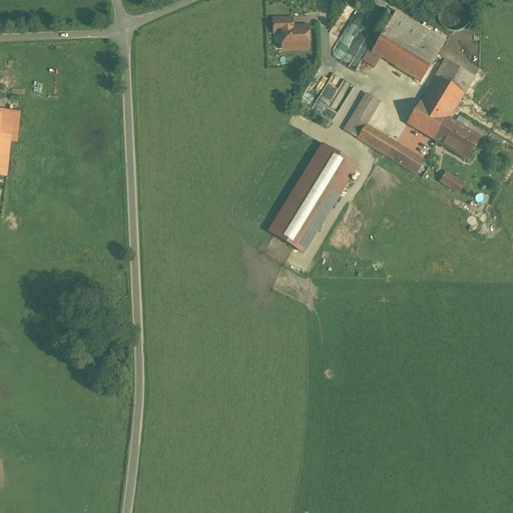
[(448,31),(450,31),(453,32),(455,32),(458,31),(460,31),(462,30),(464,28),(466,27),(468,25),(469,23),(470,21),(471,18),(471,16),(471,13),(470,11),(470,9),(469,6),(467,4),(466,3),(464,1),(461,0),(446,0),(445,1),(443,2),(442,4),(440,6),(439,8),(438,11),(438,13),(438,15),(438,18),(438,20),(439,22),(441,25),(442,26),(444,28),(446,29),(448,31)]
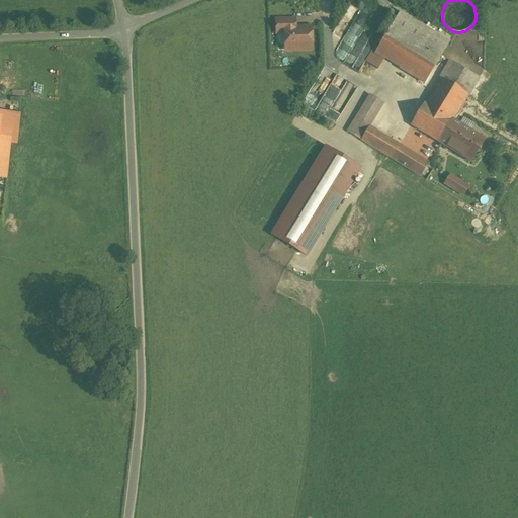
[(361,35),(371,16),(349,5),(334,35),(342,39),(334,56),(354,67),(368,39),(361,35)]
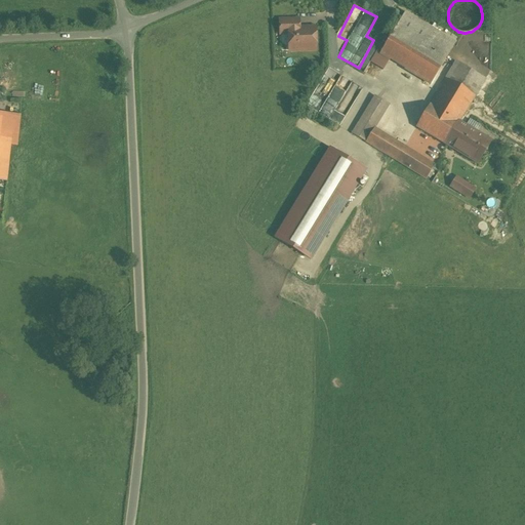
[(389,58),(431,84),(444,62),(455,43),(405,12),(380,53),(389,58)]
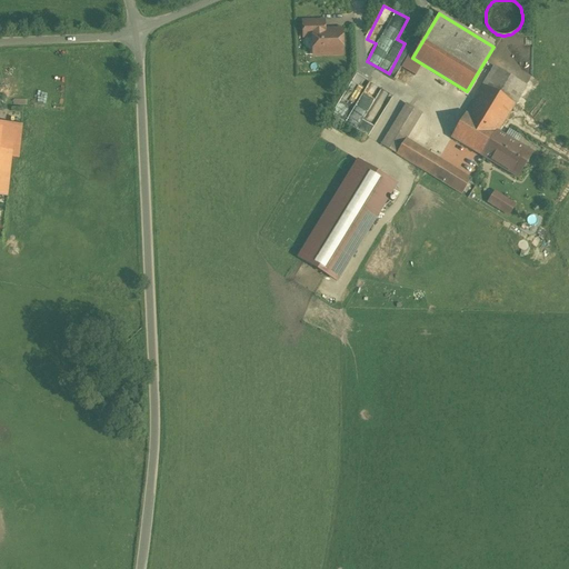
[(312,31),(323,31),(323,21),(303,21),(303,32),(312,32),(312,31)]
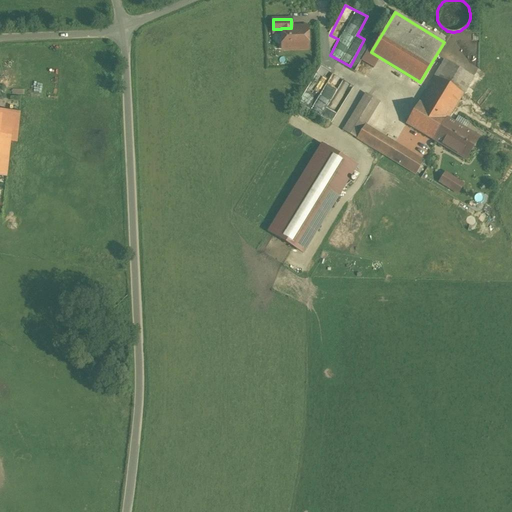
[(291,28),(281,28),(281,29),(282,50),(308,49),(307,27),(291,28)]
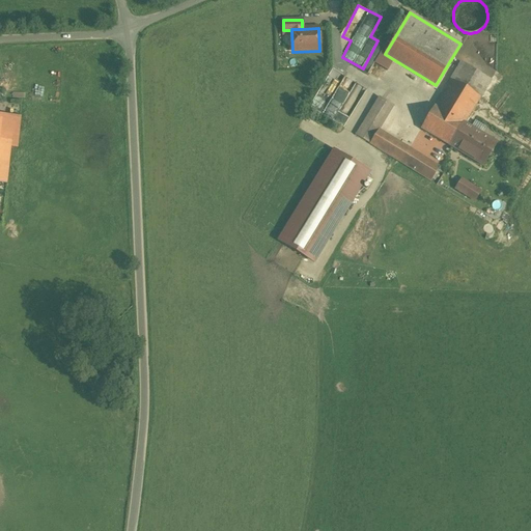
[(387,71),(393,59),(385,54),(381,52),(374,63),(387,71)]
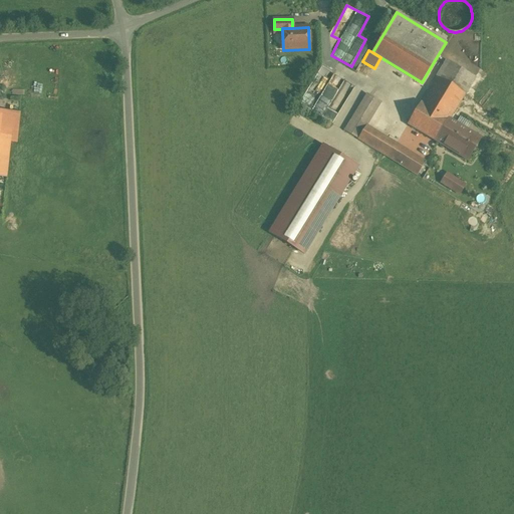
[(428,90),(408,124),(436,142),(449,119),(475,77),(447,60),(444,65),(428,90)]
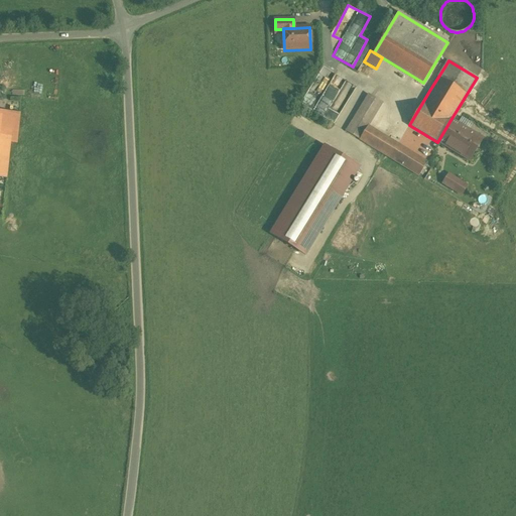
[(421,86),(429,91),(445,66),(436,60),(423,83),(421,86)]
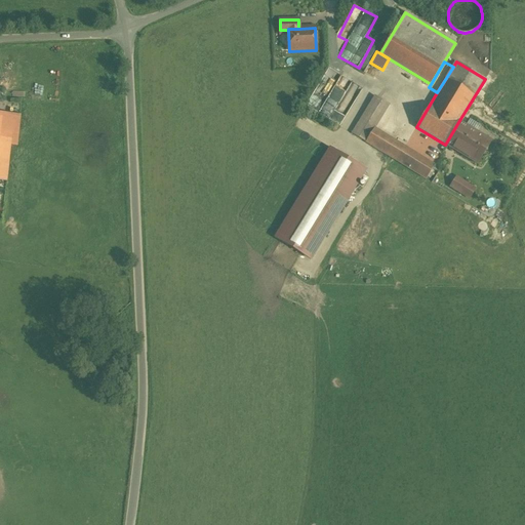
[(341,77),(335,87),(322,80),(308,106),(341,124),(347,114),(337,110),(352,82),(341,77)]
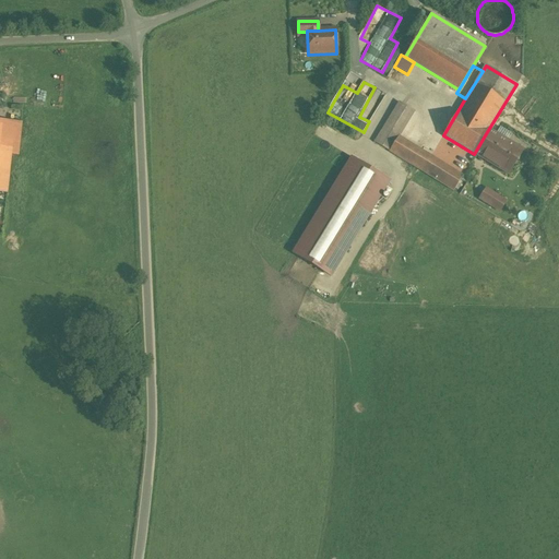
[(459,183),(463,176),(399,137),(414,111),(399,103),(375,142),(389,151),(454,191),(455,189),(458,190),(461,185),(459,183)]
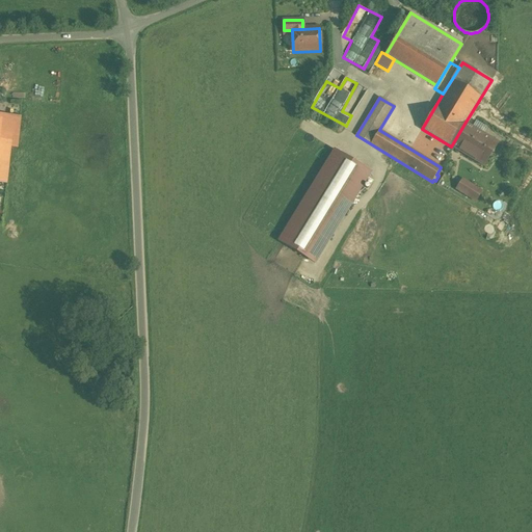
[(0,182),(6,183),(10,147),(17,148),(20,116),(0,114),(0,182)]
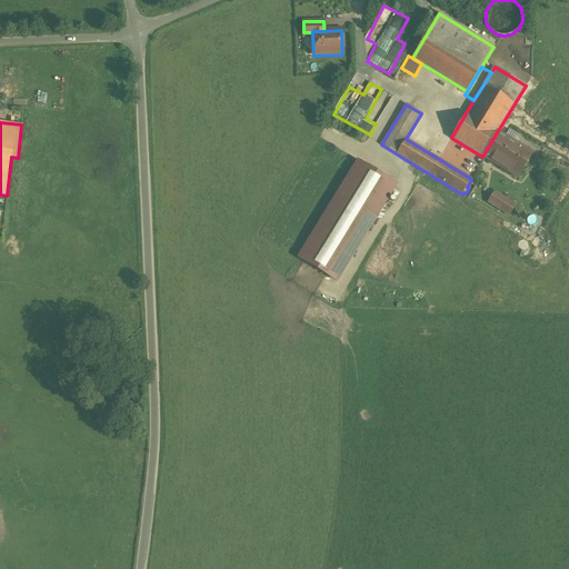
[(532,153),(497,132),(482,157),(518,177),(532,153)]
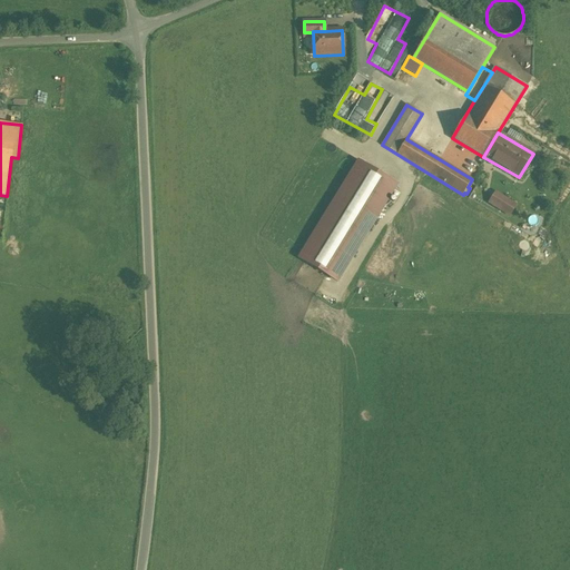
[(301,258),(343,283),(400,184),(389,178),(390,176),(360,159),(349,178),(341,175),(327,198),(333,202),(301,258)]
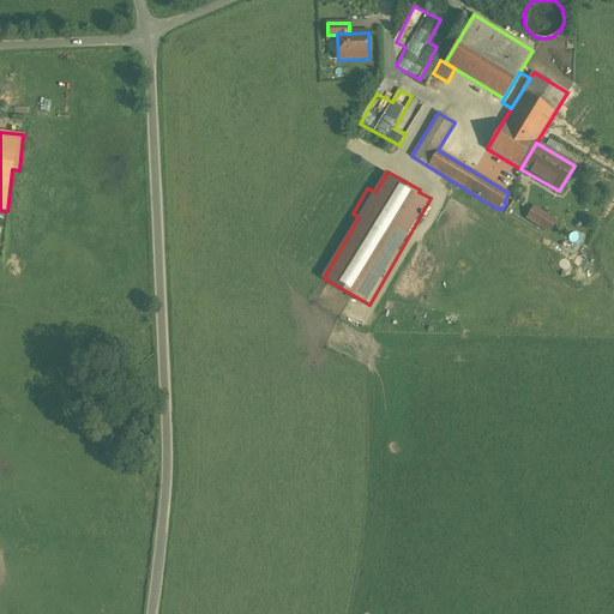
[(534,208),(527,218),(548,232),(555,221),(534,208)]
